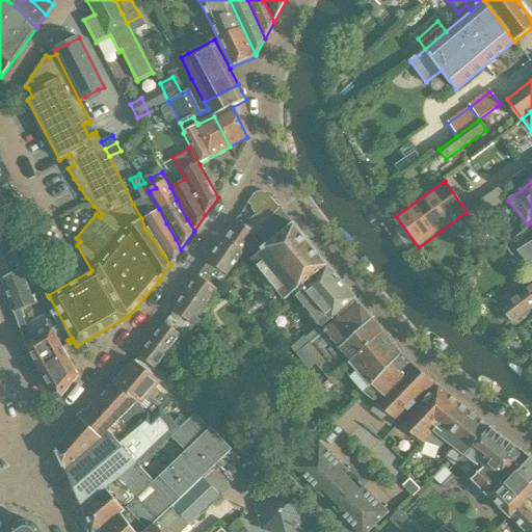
[(133,204),(141,218),(144,229),(148,232),(162,253),(170,265),(181,249),(176,239),(166,223),(159,209),(150,192),(149,191),(144,183),(135,187),(141,197),(141,198),(133,204)]
